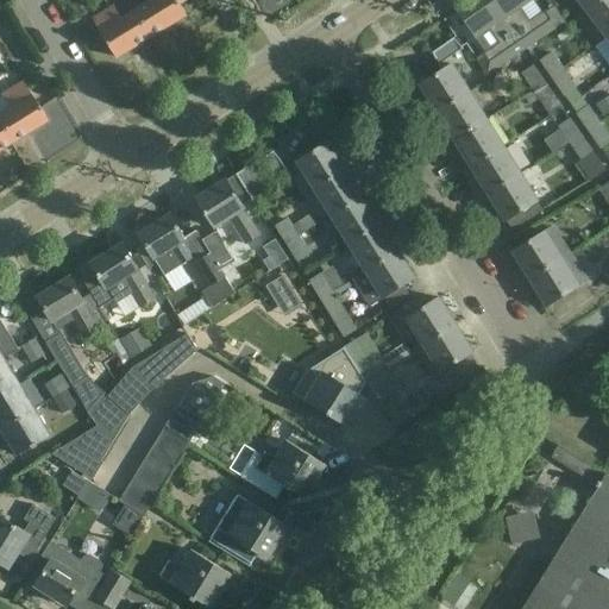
[(159,0),(138,14),(154,38),(188,17),(181,6),(190,0),(159,0)]
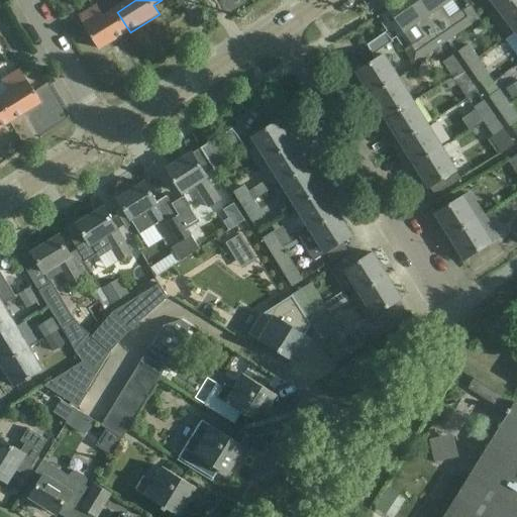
[(446,41),(417,0),(402,0),(388,10),(389,11),(404,32),(416,24),(425,37),(405,50),(415,64),(446,41)]
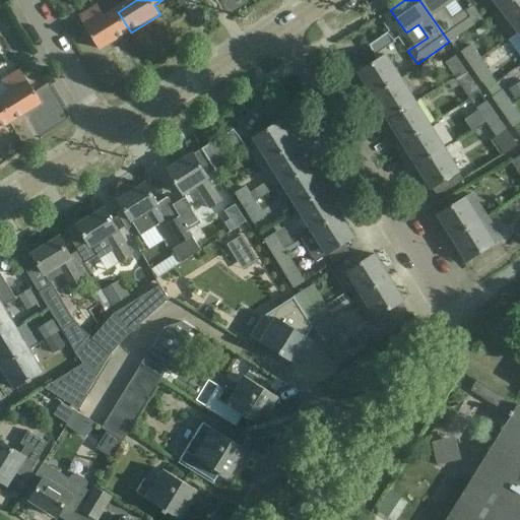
[(419,0),(449,42),(481,19),(472,5),(453,19),(444,6),(453,0),(419,0)]
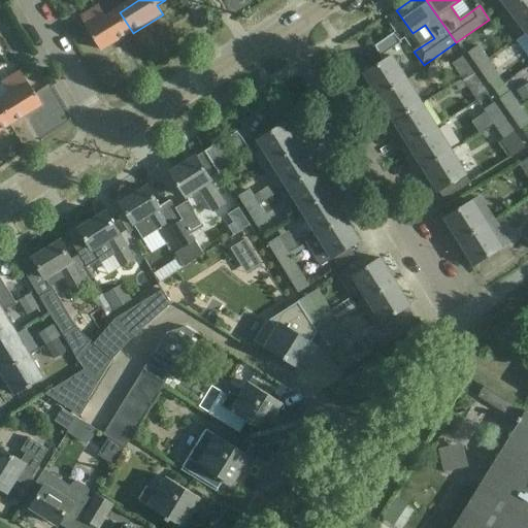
[(521,0),(501,0),(509,9),(521,0)]
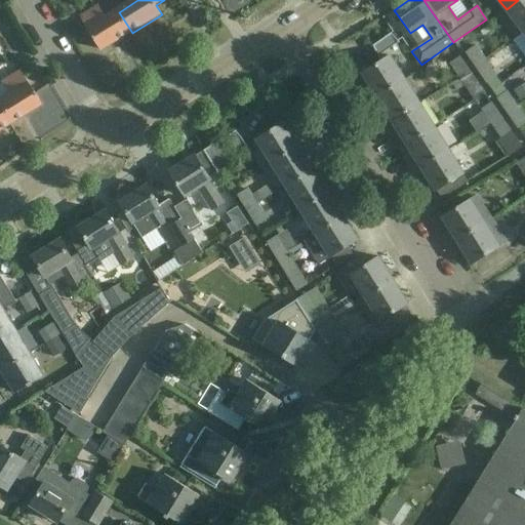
[(523,32),(524,30),(524,0),(518,0),(507,9),(523,32)]
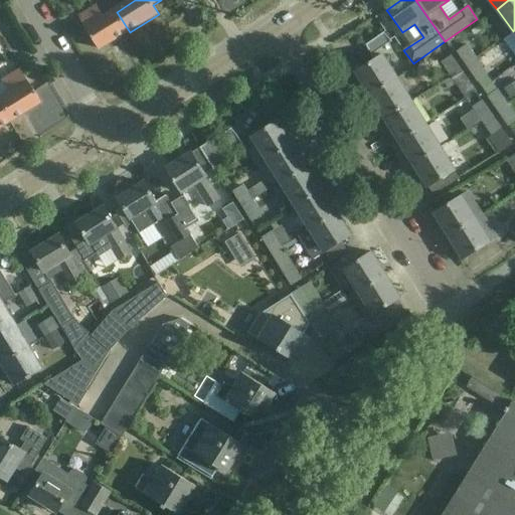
[(100,50),(130,32),(117,12),(105,19),(98,8),(80,19),(100,50)]
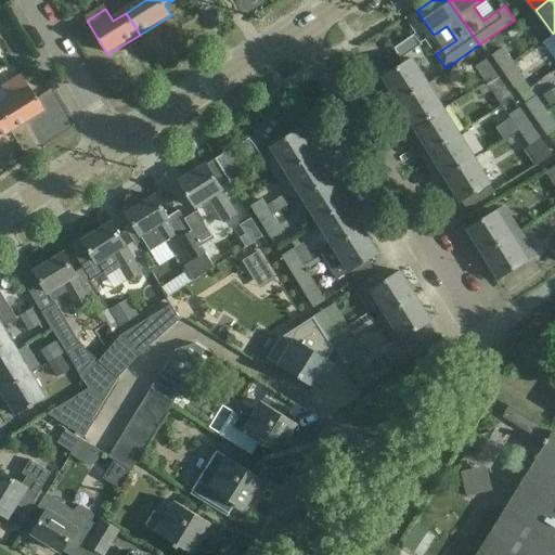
[(401,57),(422,43),(421,42),(414,34),(395,47),(401,57)]
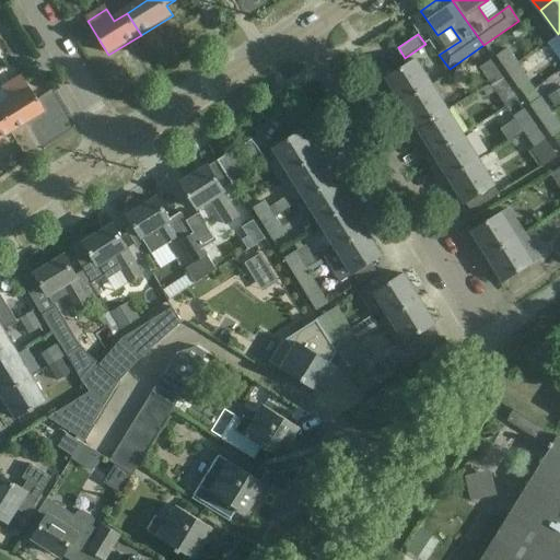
[(496,56),(506,72),(517,65),(506,48),(496,56)]
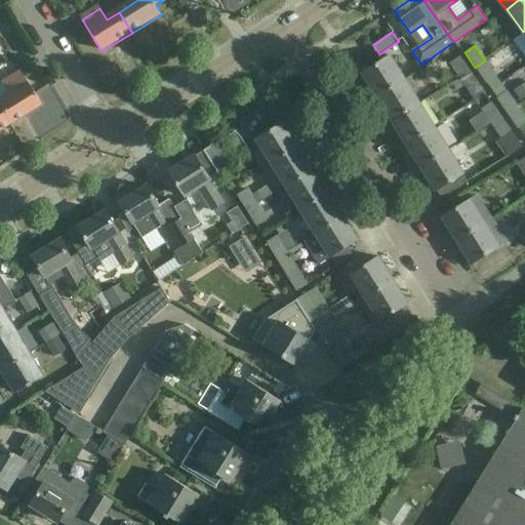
[(459,79),(471,72),(459,56),(448,64),(459,79)]
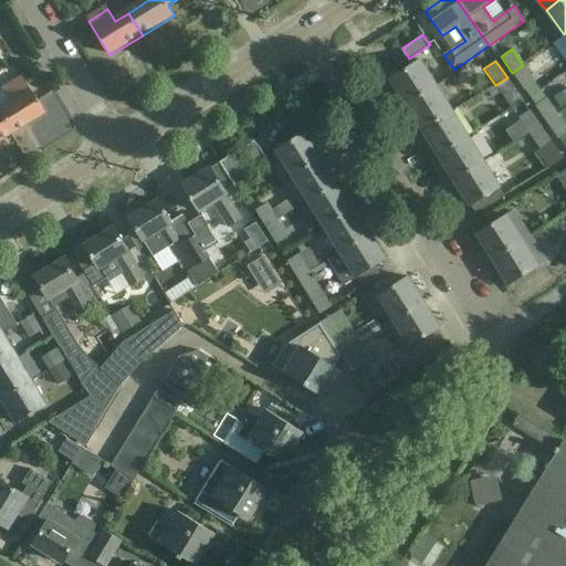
[(437,87),(420,62),(391,81),(407,106),(437,87)]
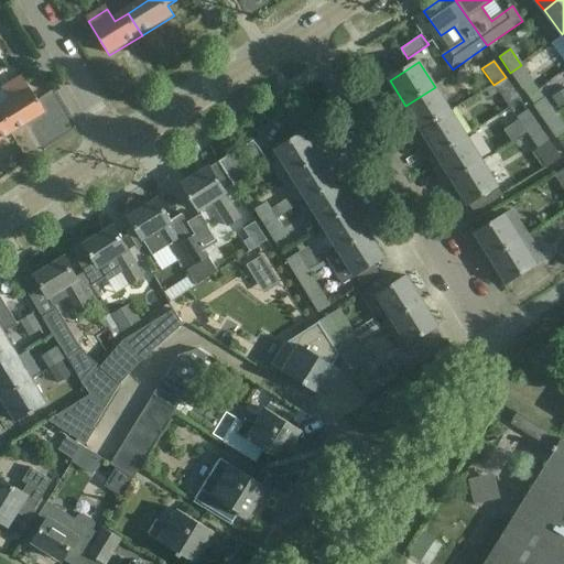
[(533,82),(521,65),(510,73),(521,90),(533,82)]
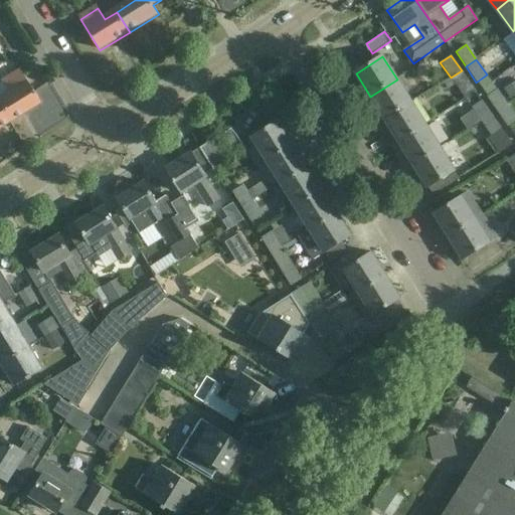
[(462,70),(451,77),(466,100),(476,92),(462,70)]
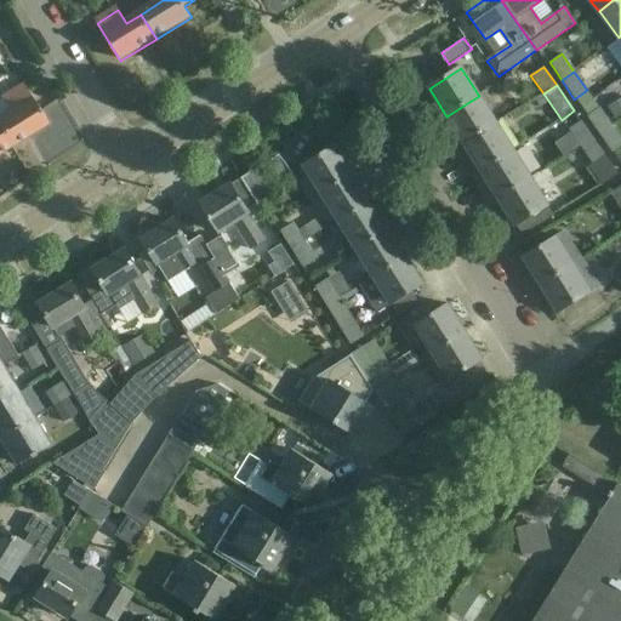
[(23,86),(0,101),(0,127),(12,148),(47,126),(23,86)]
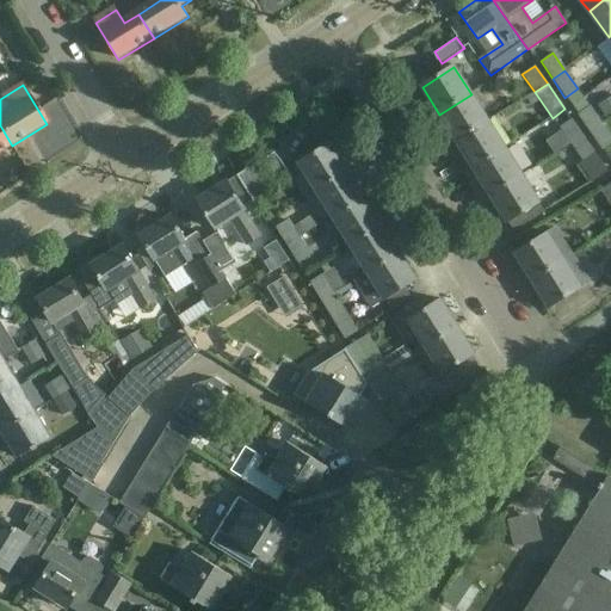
[(471,94),(439,115),(457,142),(488,122),(471,94)]
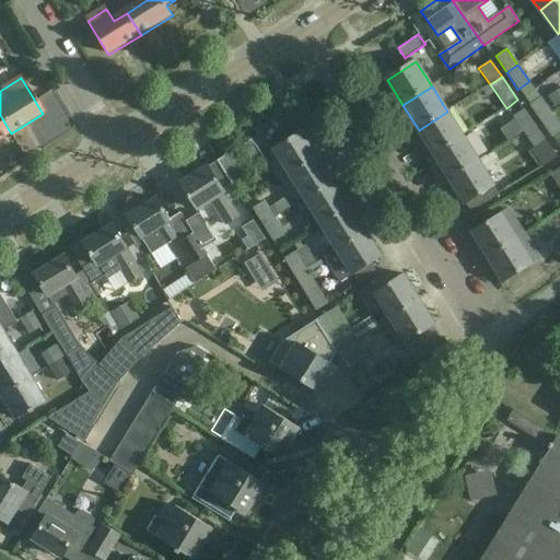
[(559,105),(559,89),(548,96),(555,108),(559,105)]
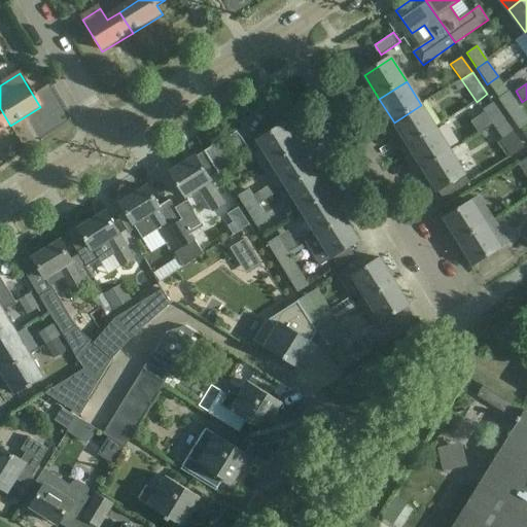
[(508,114),(520,106),(508,91),(497,99),(508,114)]
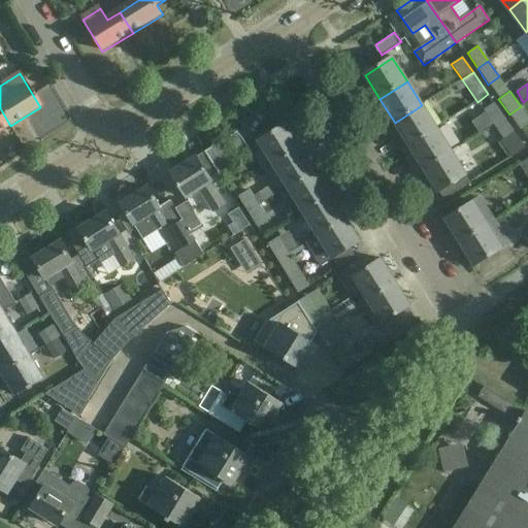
[(494,102),(483,110),(488,117),(494,126),(504,118),(494,102)]
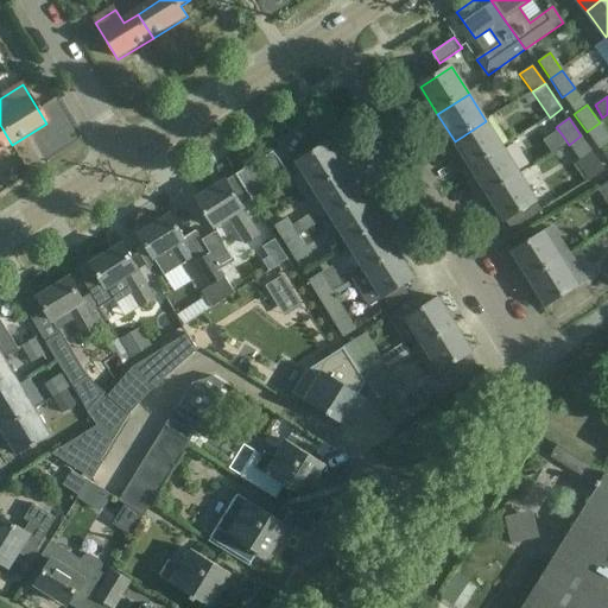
[(502,147),(486,121),(455,141),(472,169),(504,149),(502,147)]
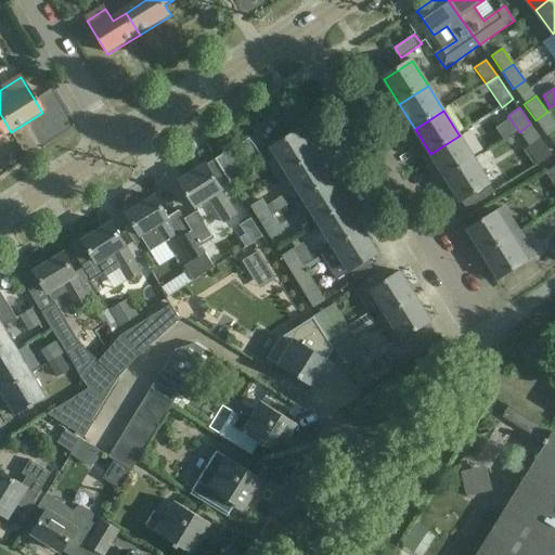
[(554,131),(554,123),(547,112),(536,120),(547,138),(554,131)]
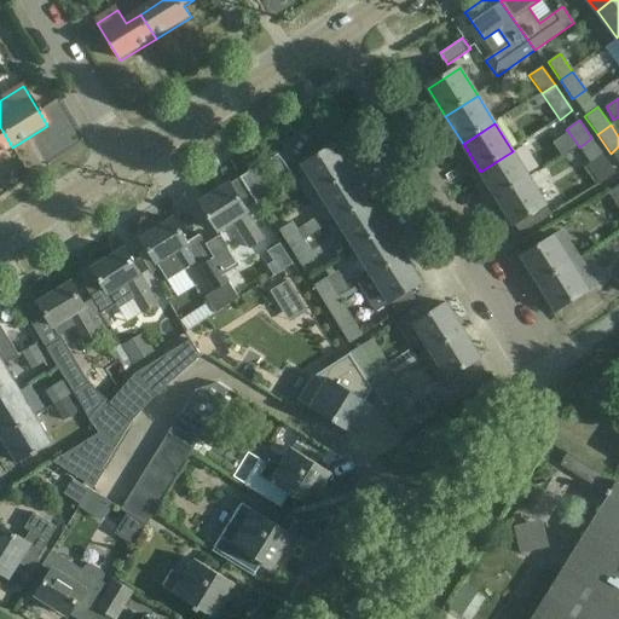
[(0,154),(12,148),(0,127),(0,154)]
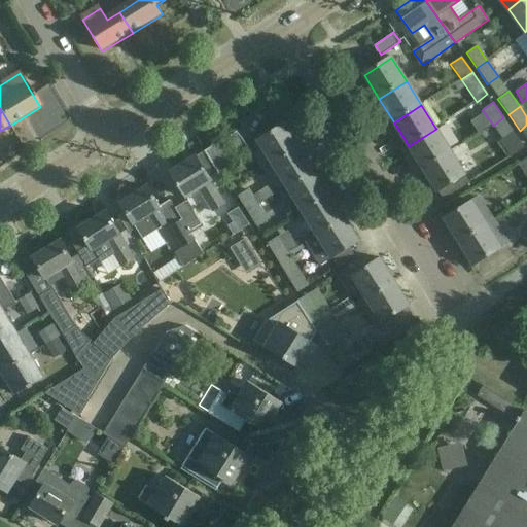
[(493,126),(488,129),(494,138),(496,137),(499,134),(502,139),(499,141),(511,157),(525,148),(503,117),(493,126)]
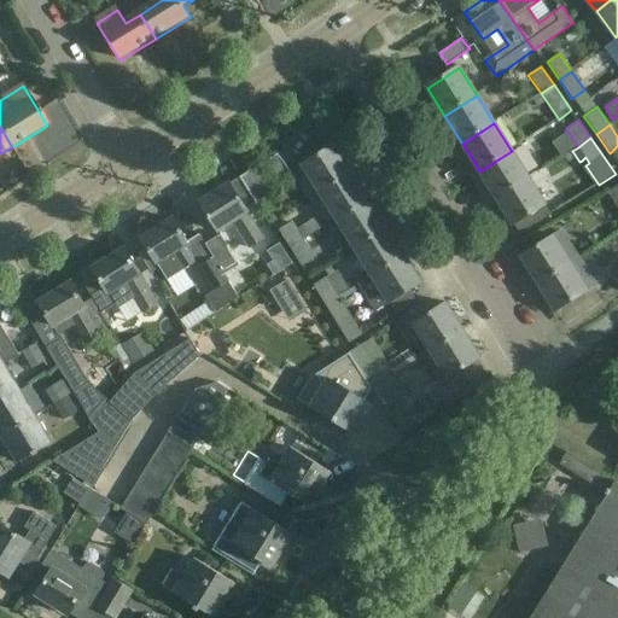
[(302,164),(320,192),(353,172),(334,144),(302,164)]
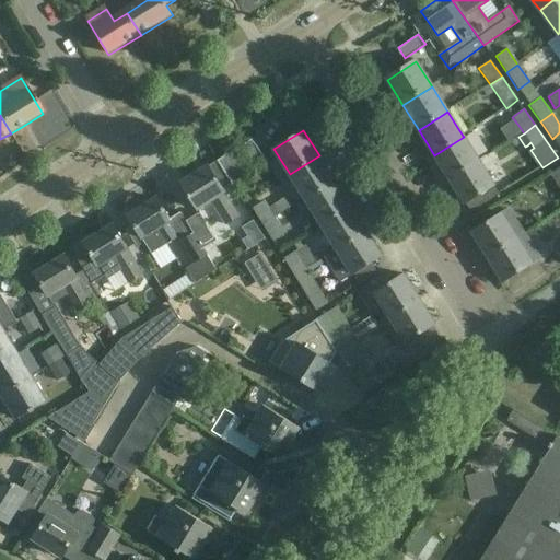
[(451,179),(479,161),(469,146),(477,141),(470,131),(463,136),(464,137),(434,155),(451,179)]
